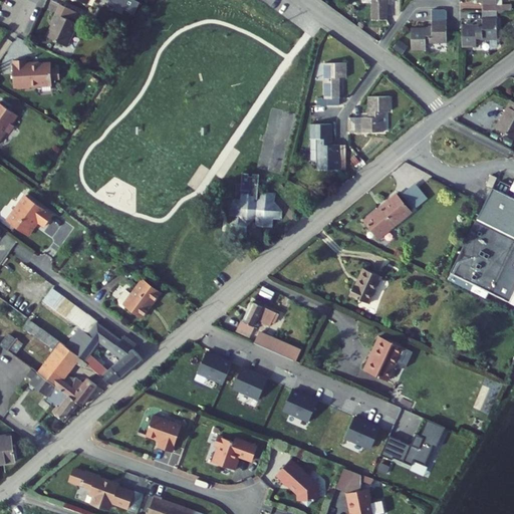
[(372,20),(388,20),(388,9),(388,4),(388,0),(371,0),(372,1),(372,20)]
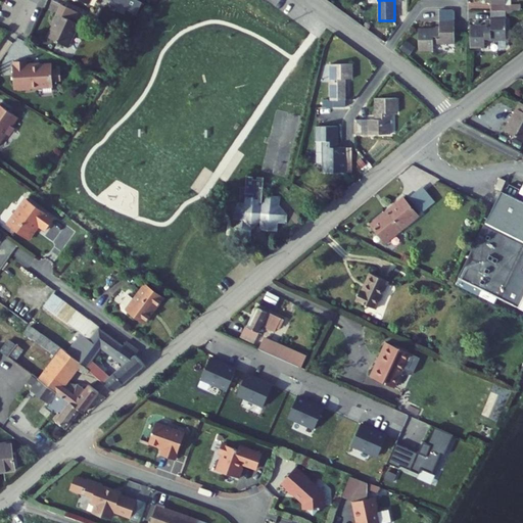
[(489,0),(490,1),(490,10),(506,9),(520,9),(520,2),(506,2),(506,0),(489,0)]
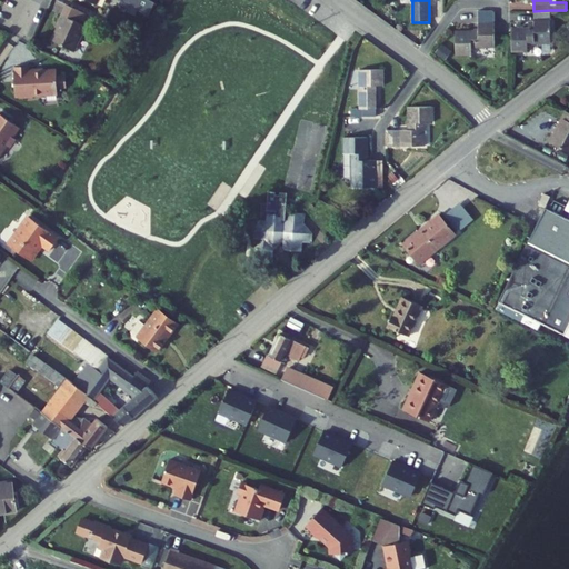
[(60,26),(51,43),(62,49),(72,53),(90,17),(66,6),(57,25),(60,26)]
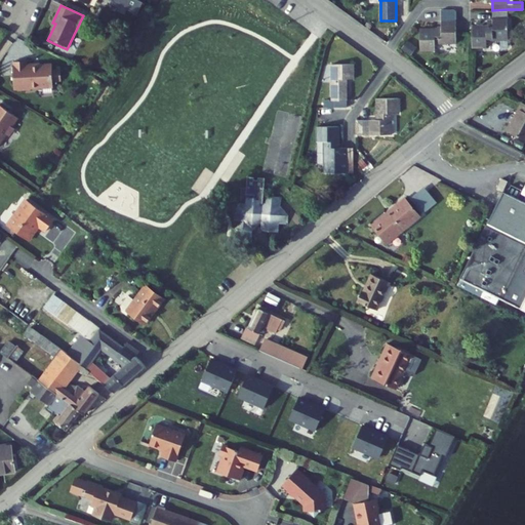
[(487,40),(508,39),(508,9),(492,10),(492,19),(492,25),(487,25),(472,26),(472,47),(487,47),(487,40)]
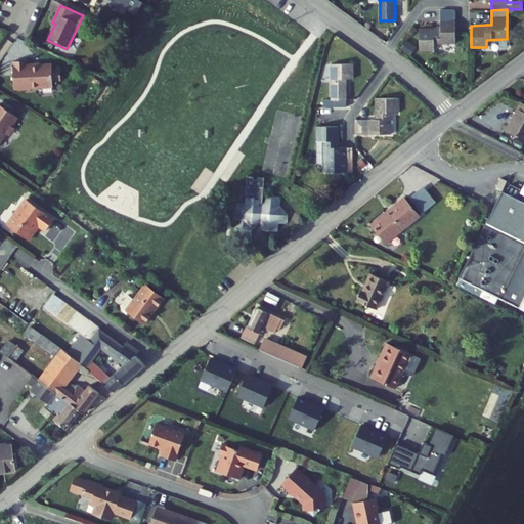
[(420,30),(420,52),(427,52),(435,52),(435,45),(455,44),(455,33),(455,15),(441,15),(441,30),(420,30)]
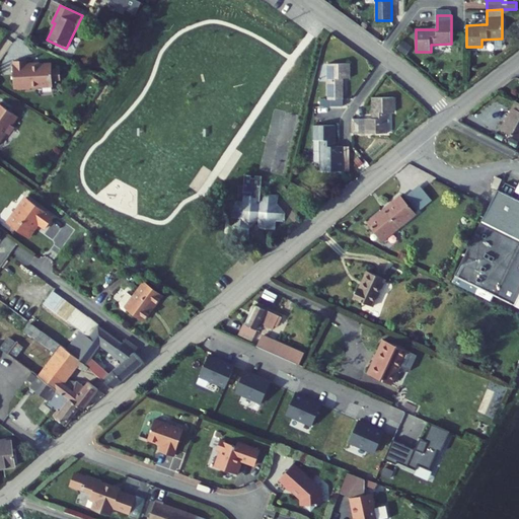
[(27,64),(12,65),(14,91),(23,90),(23,93),(42,92),(42,89),(53,88),(53,84),(61,84),(60,72),(52,72),(52,68),(40,69),(40,67),(27,67),(27,64)]
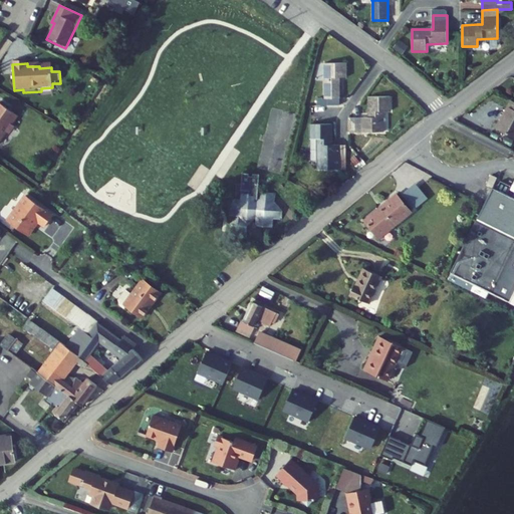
[(340,78),(345,78),(346,71),(346,64),(324,64),(323,99),(316,99),(316,105),(339,106),(340,78)]
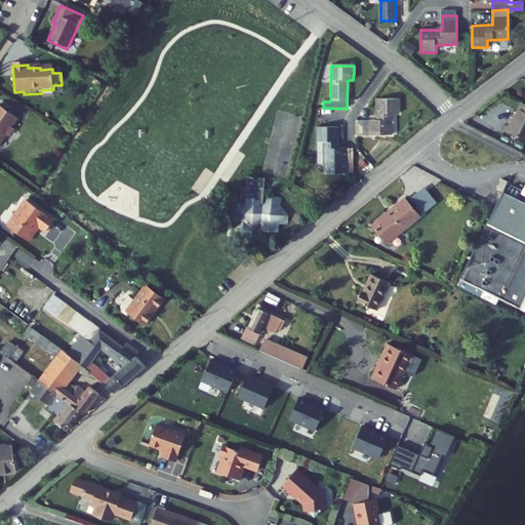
[(379,98),(379,120),(372,119),(365,119),(359,121),(358,134),(393,135),(394,114),(401,115),(401,99),(379,98)]
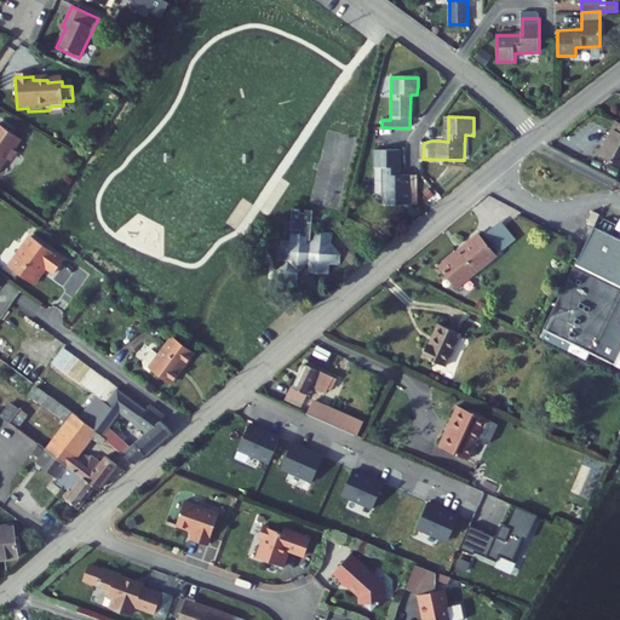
[(0,177),(10,165),(13,164),(17,159),(17,155),(24,145),(0,126),(0,177)]
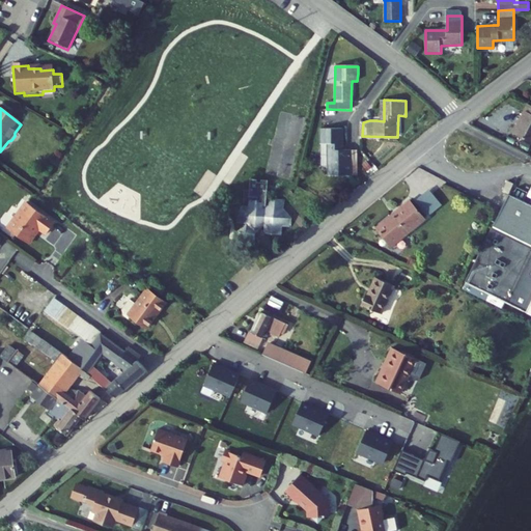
[(530,109),(518,136),(530,142),(530,109)]
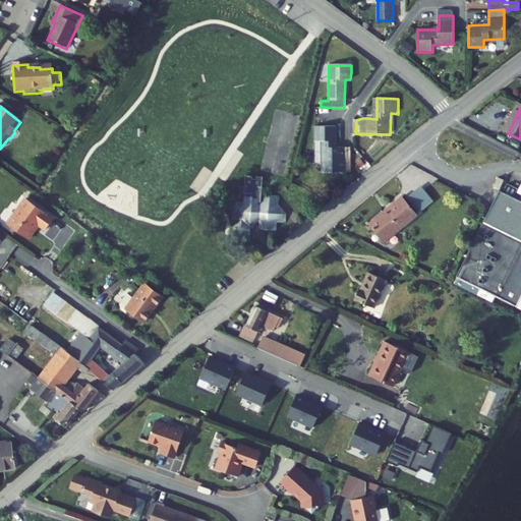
[(322,160),(322,170),(336,170),(351,171),(351,146),(340,146),(336,146),(336,125),(315,124),(314,160),(322,160)]
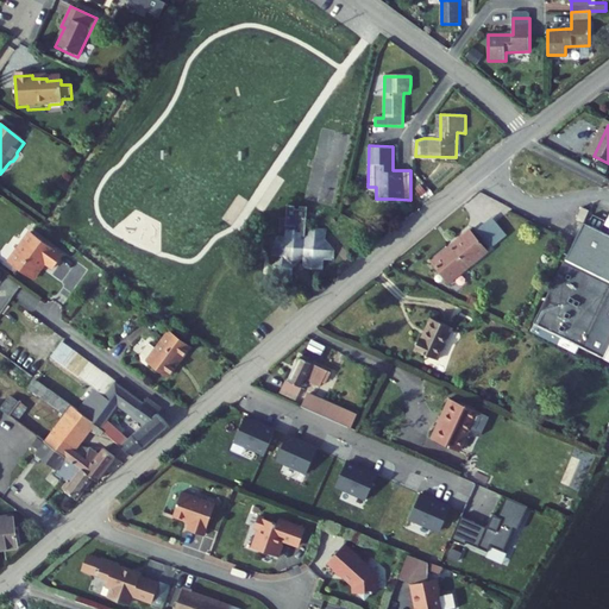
[(324,270),(331,264),(346,251),(337,239),(337,231),(318,230),(320,211),(312,209),(312,212),(307,212),(307,209),(303,208),(300,208),(299,227),(307,228),(284,248),(294,258),(282,268),(292,278),(314,259),(324,270)]
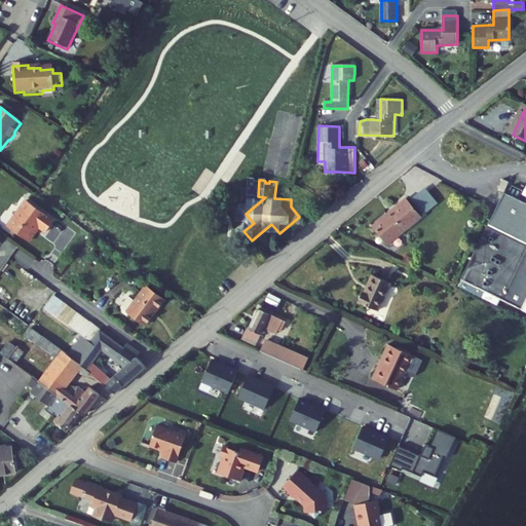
[(525,202),(504,193),(488,225),(525,242),(525,202)]
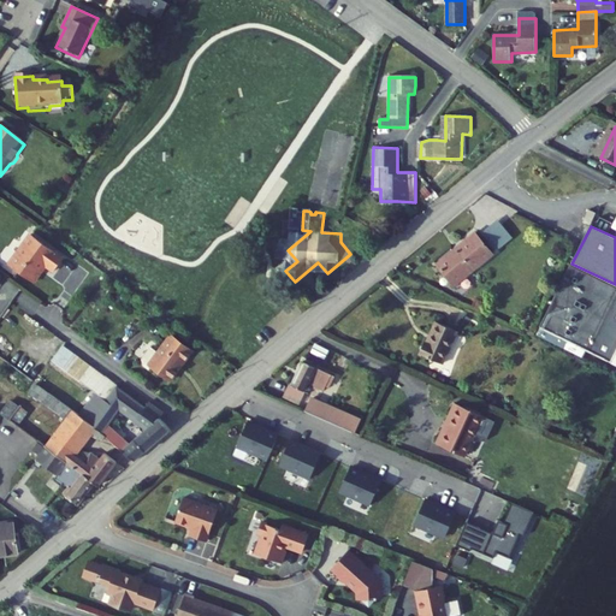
[(466,232),(426,264),(434,274),(443,284),(481,252),(466,232)]
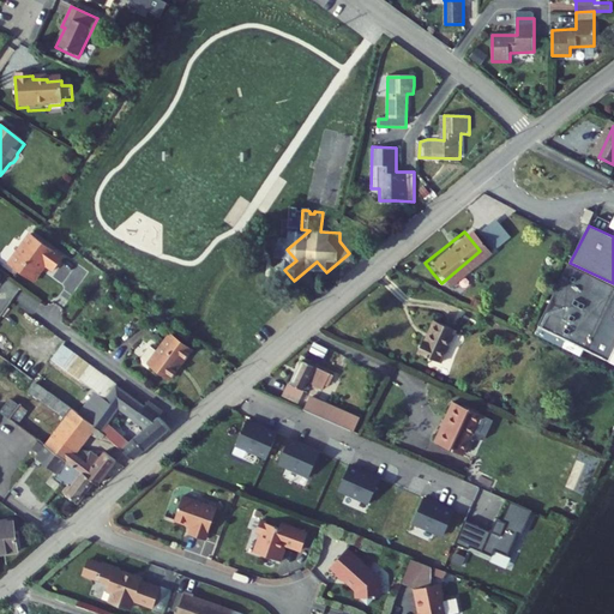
[(58,280),(67,266),(36,242),(13,272),(37,290),(38,288),(42,288),(46,283),(46,280),(47,278),(46,278),(49,272),(50,274),(58,280)]
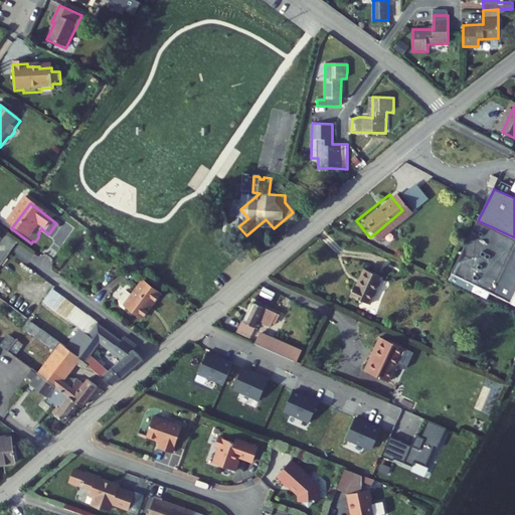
[(514,237),(478,220),(452,274),(511,302),(514,294),(514,237)]
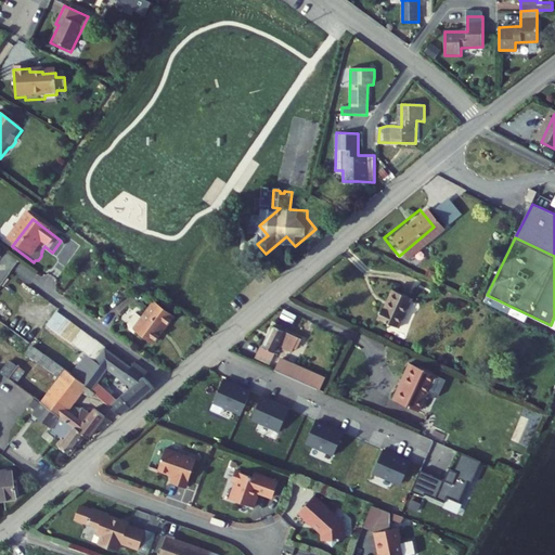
[(382,311),(378,310),(376,315),(373,322),(396,333),(409,302),(390,294),(382,311)]
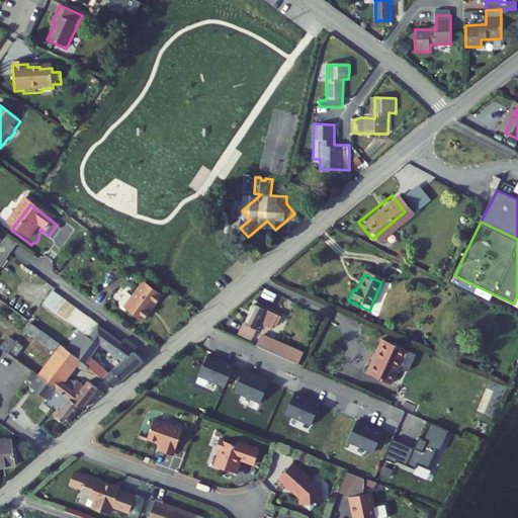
[(123,315),(127,318),(130,315),(146,327),(164,304),(148,291),(146,289),(135,304),(128,299),(121,310),(123,315)]
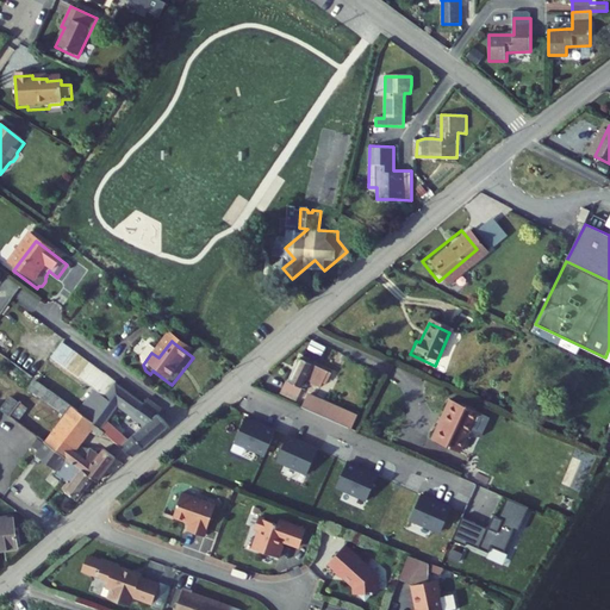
[(76,419),(89,429),(105,440),(119,452),(123,447),(107,435),(125,410),(153,430),(125,455),(137,465),(173,433),(161,419),(147,409),(119,388),(98,373),(63,348),(54,362),(97,393),(76,419)]
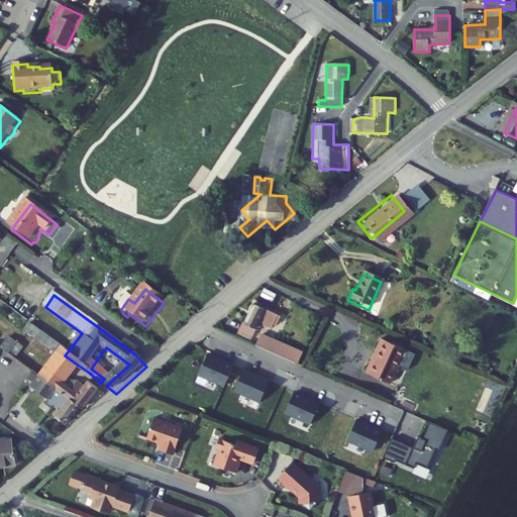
[(30,329),(31,330),(35,325),(5,302),(1,307),(30,329)]
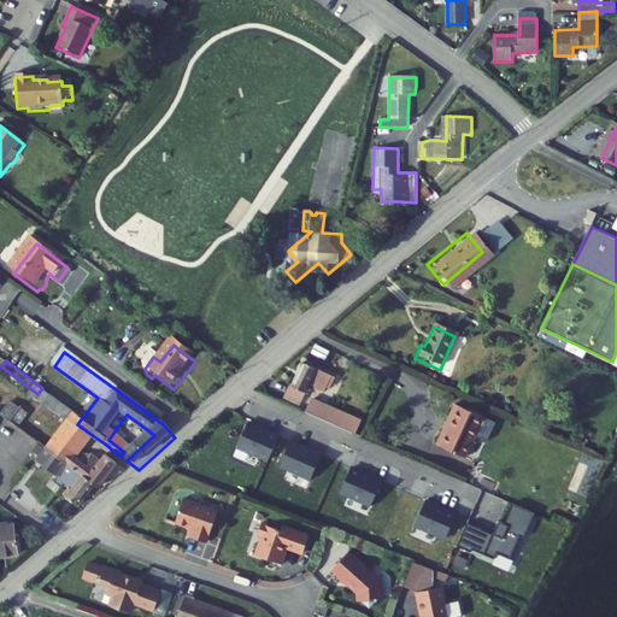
[(330,372),(306,362),(299,380),(292,398),(307,404),(312,394),(319,398),(330,372)]
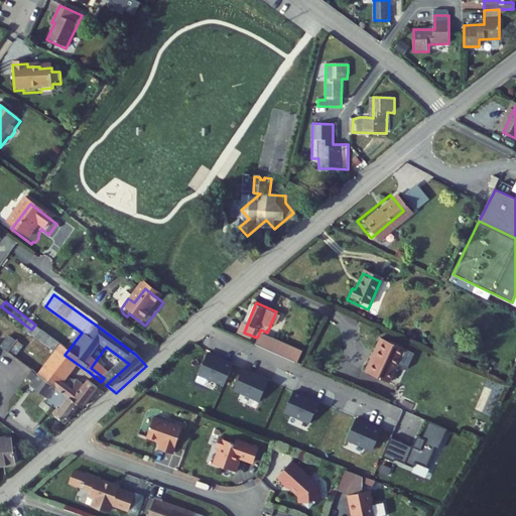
[(61,352),(57,349),(32,330),(31,330),(30,329),(24,337),(55,360),(61,352)]
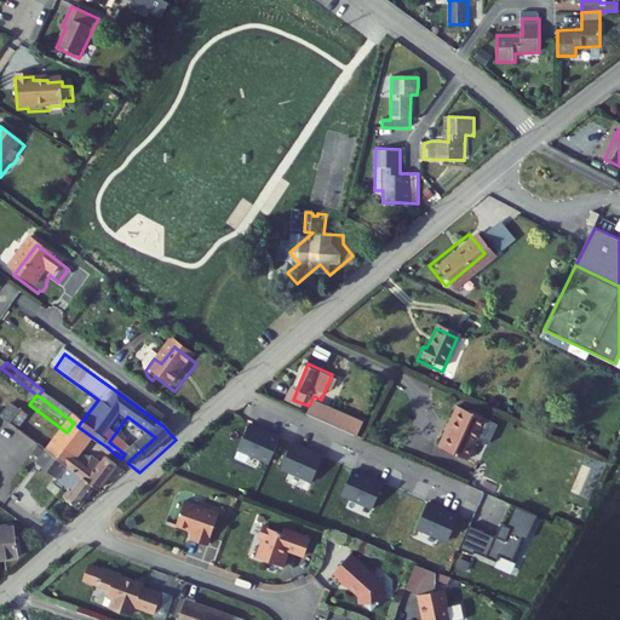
[(357,424),(319,406),(316,412),(331,418),(327,425),(351,436),(357,424)]
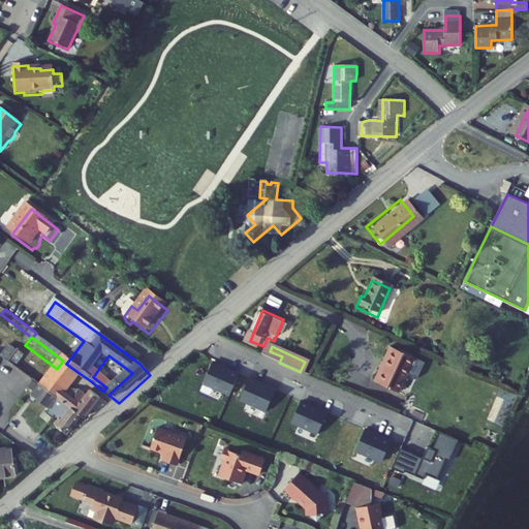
[(380,364),(383,366),(379,375),(375,384),(398,394),(406,374),(411,376),(413,375),(415,370),(418,369),(421,364),(412,360),(412,359),(387,348),(380,364)]
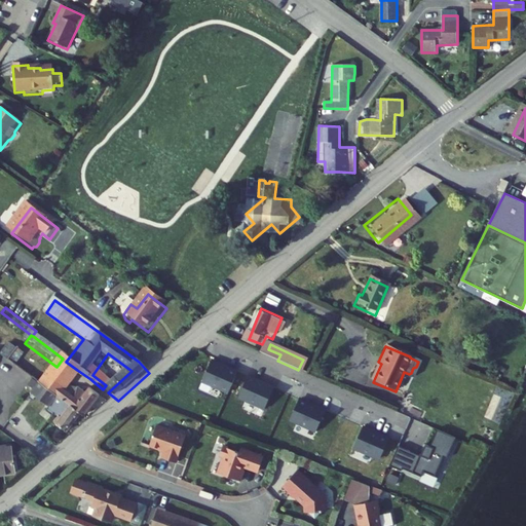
[(126,352),(139,362),(141,359),(128,349),(126,352)]
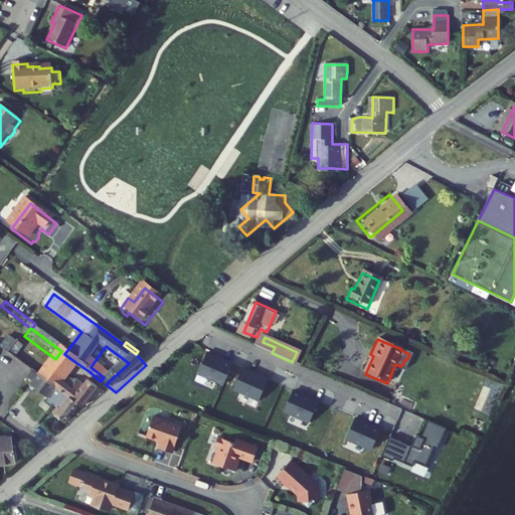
[(272,353),(275,347),(263,342),(261,345),(260,348),(272,353)]
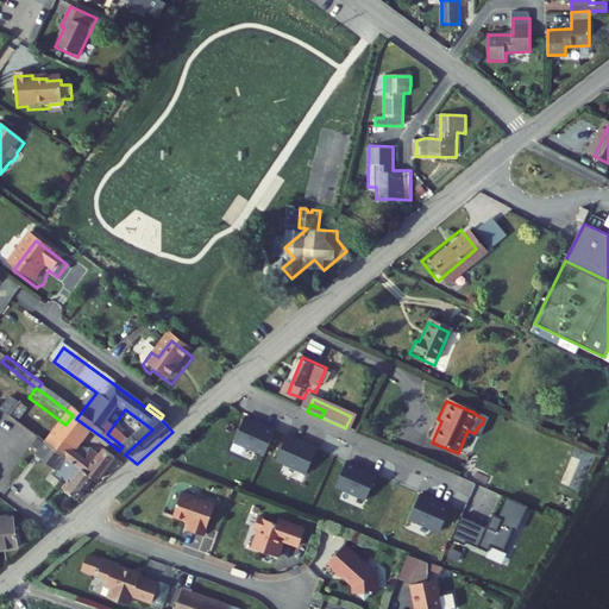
[(46,450),(56,438),(19,410),(11,422),(25,433),(43,447),(46,450)]
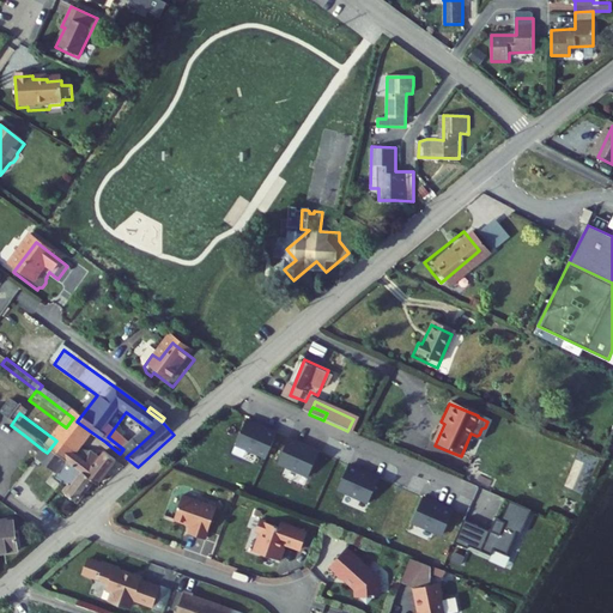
[(96,444),(104,444),(105,442),(90,431),(77,422),(73,418),(66,428),(64,432),(87,450),(92,443),(96,444)]
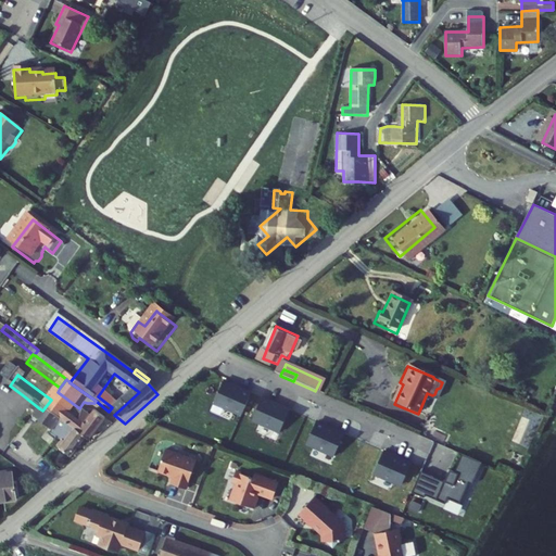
[(240,416),(248,399),(223,387),(214,404),(240,416)]
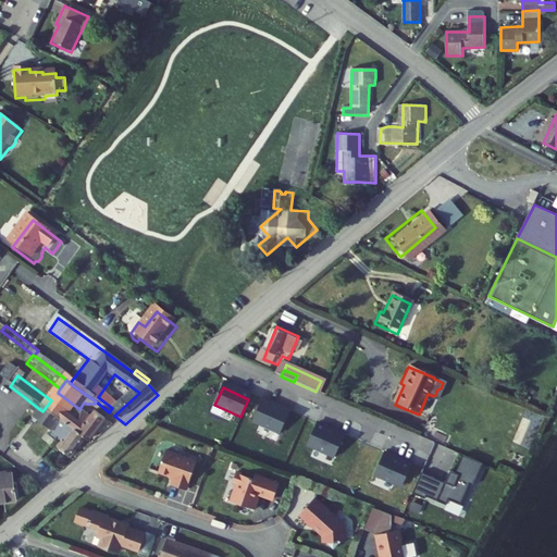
[(51,400),(73,417),(79,409),(58,393),(51,400)]
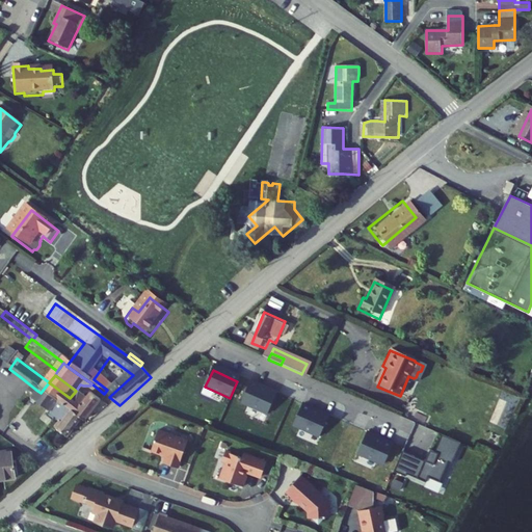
[(49,382),(41,393),(42,394),(81,423),(87,428),(103,407),(92,398),(82,411),(69,401),(70,398),(49,382)]
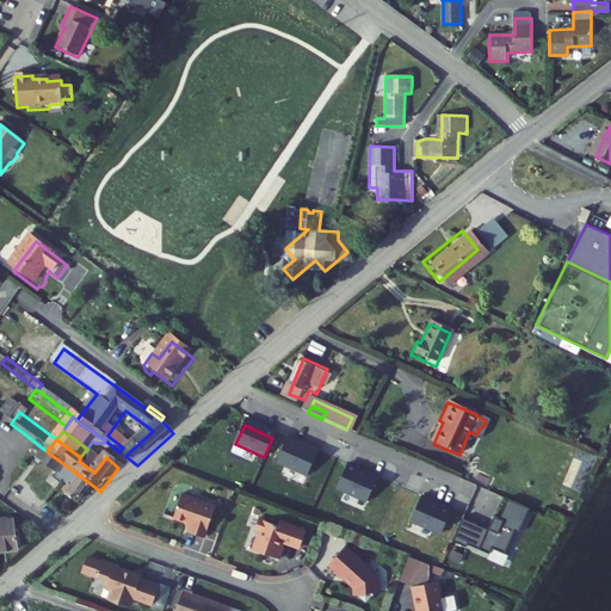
[(283,443),(275,462),(302,473),(306,463),(309,455),(283,443)]
